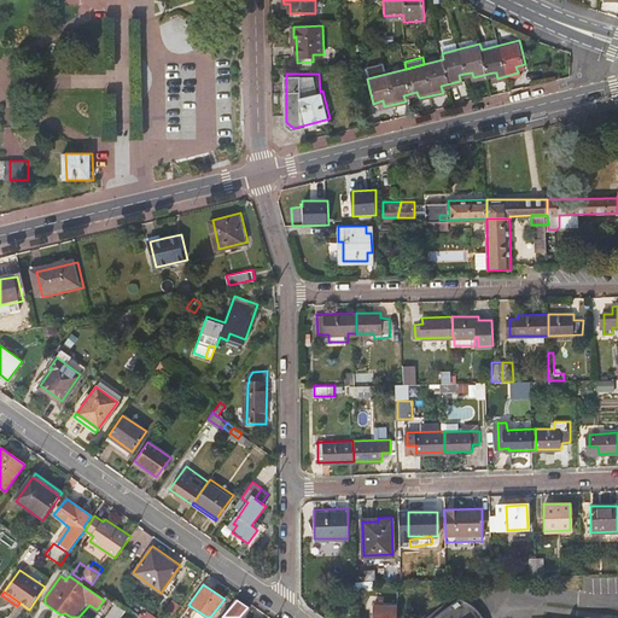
[(398,617),(400,607),(375,606),(374,617),(398,617)]
